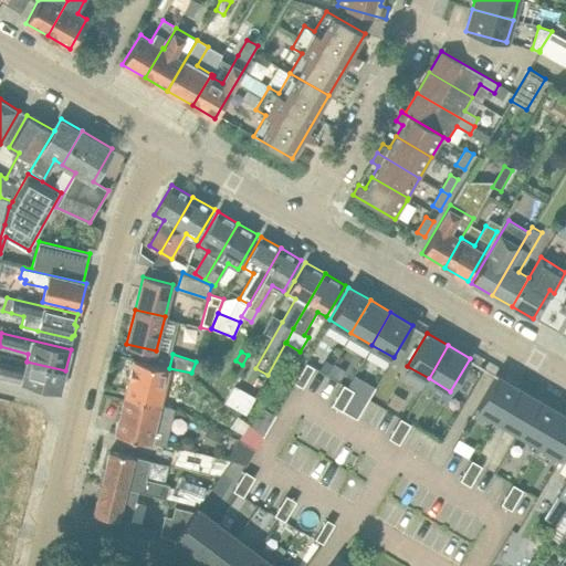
[(169,368),(133,359),(125,394),(160,402),(169,368)]
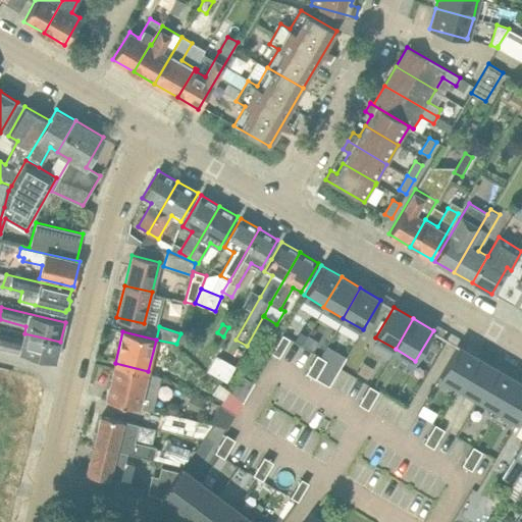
[(60,342),(24,333),(22,341),(0,334),(0,348),(55,362),(60,342)]
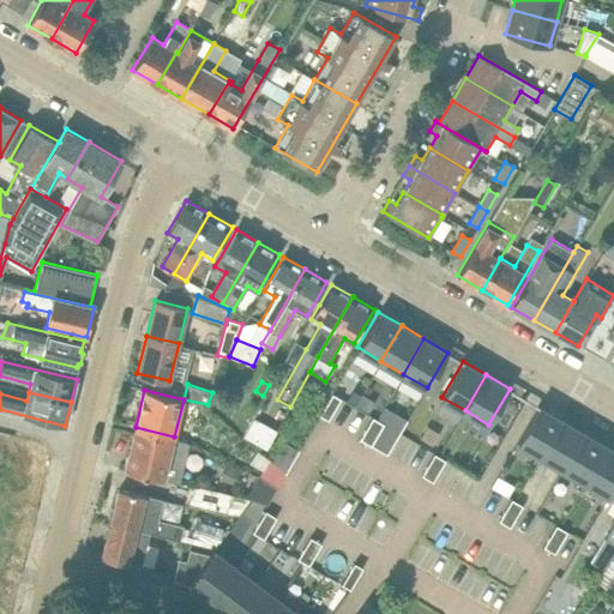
[(332,393),(320,415),(329,420),(341,398),(332,393)]
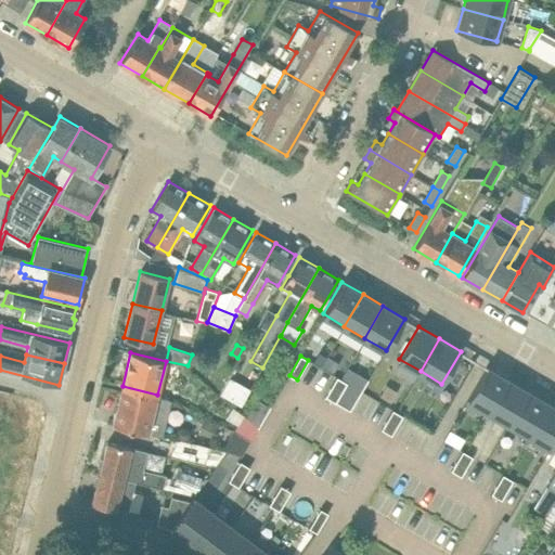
[(510,381),(489,368),(470,400),(491,413),(510,381)]
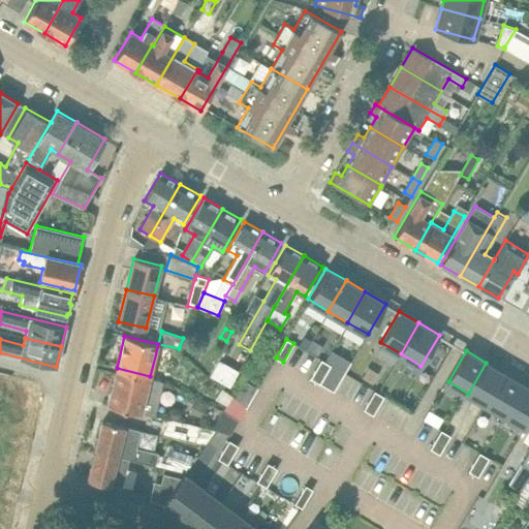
[(210,353),(201,370),(229,385),(238,369),(210,353)]
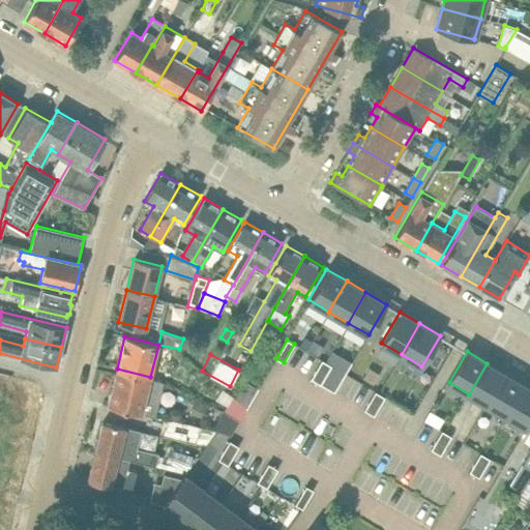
[(322,359),(311,378),(320,384),(331,365),(322,359)]
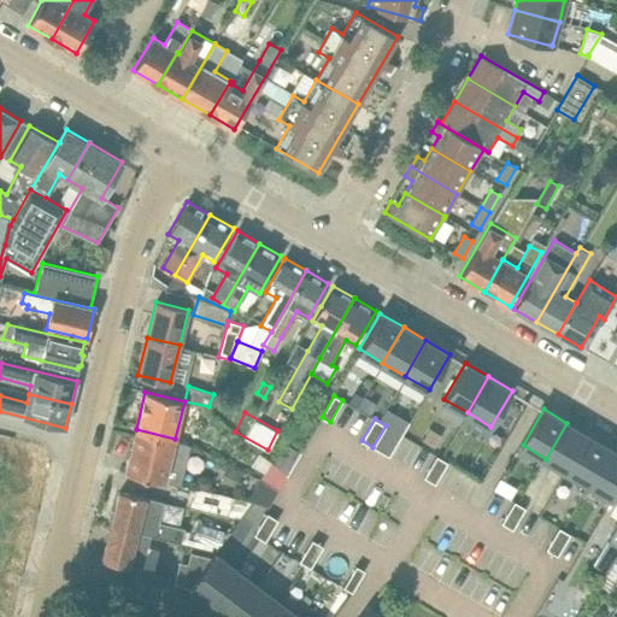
[(589,436),(566,423),(546,459),(569,471),(589,436)]
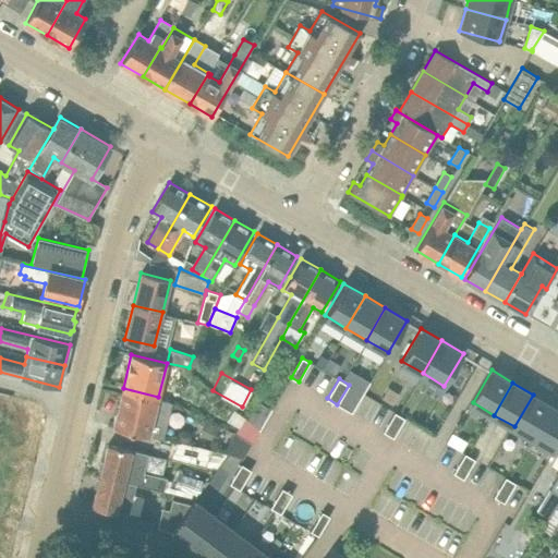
[(349,385),(337,404),(351,412),(363,392),(349,385)]
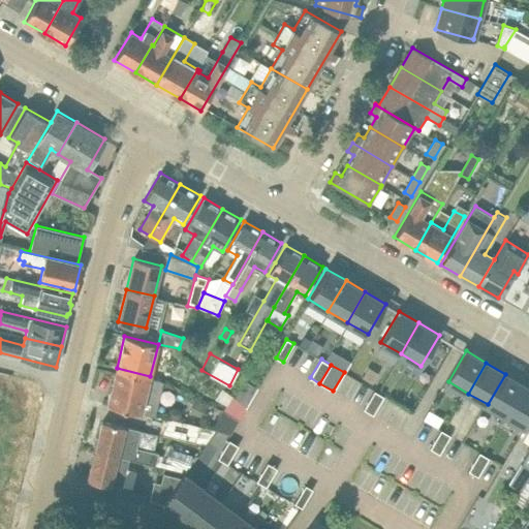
[(163,381),(152,378),(149,380),(116,372),(111,390),(109,393),(107,399),(107,403),(107,404),(155,416),(163,381)]
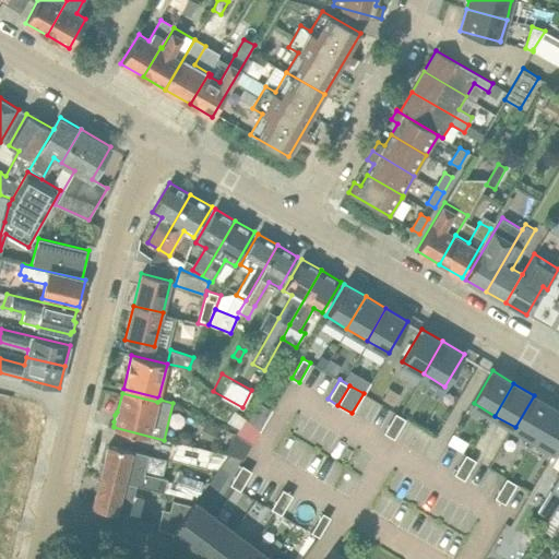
[(555,407),(534,395),(515,427),(535,439),(555,407)]
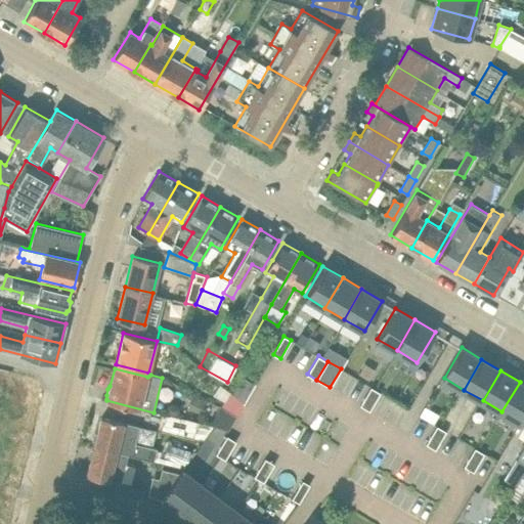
[(244,403),(255,384),(243,377),(233,393),(244,402),(243,402),(244,403)]
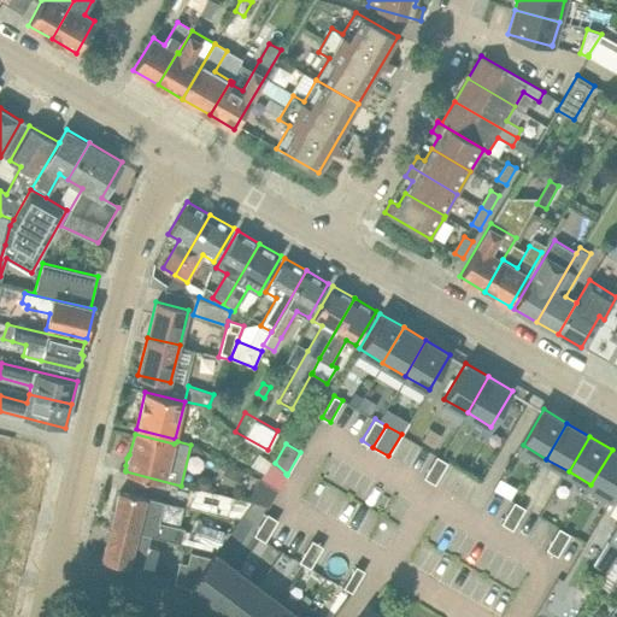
[(616,494),(616,452),(612,450),(591,485),(615,499),(616,494)]
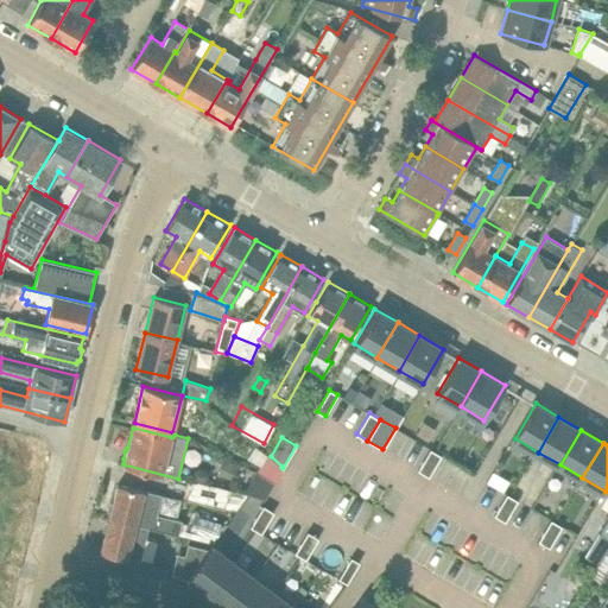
[(430,449),(418,470),(429,476),(441,455),(430,449)]
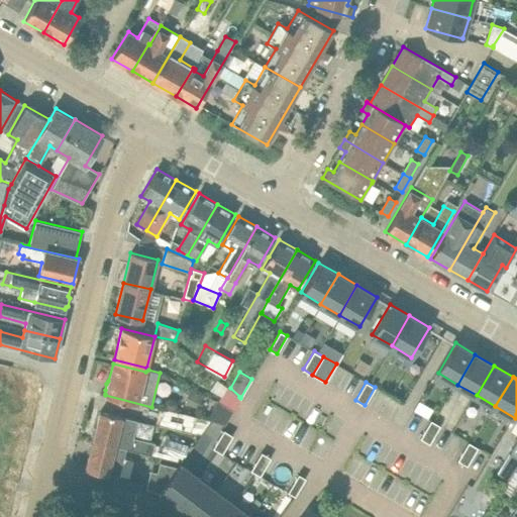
[(228,386),(218,401),(232,410),(239,397),(240,397),(230,388),(228,386)]
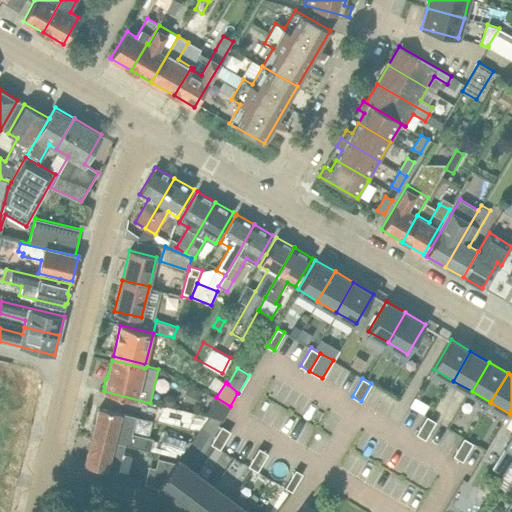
[(230,408),(214,399),(206,417),(219,420),(219,419),(222,420),(230,408)]
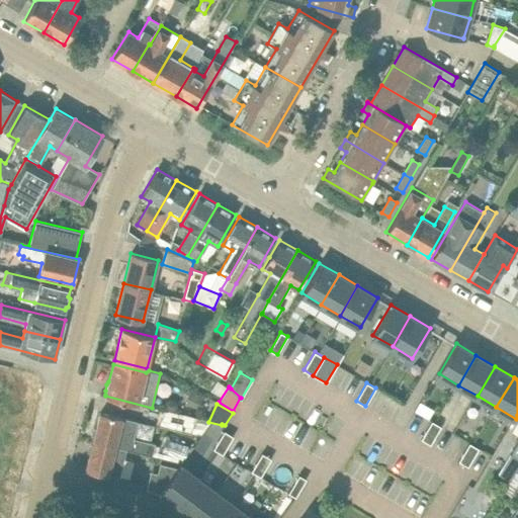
[(100,412),(93,441),(150,455),(152,444),(126,438),(127,435),(118,433),(122,418),(100,412)]
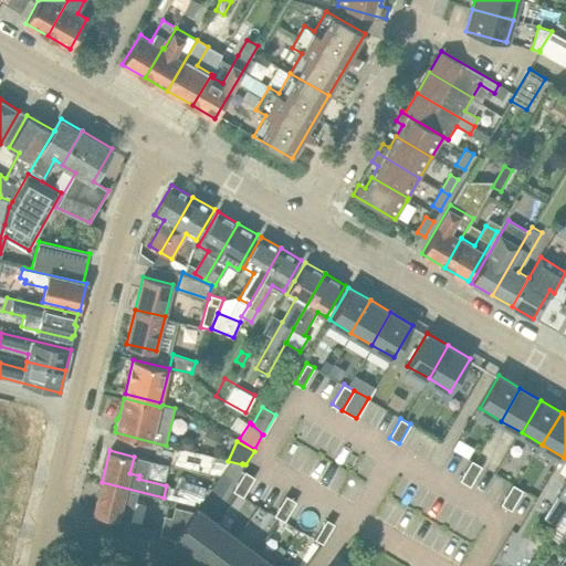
[(472,460),(460,480),(470,485),(482,465),(472,460)]
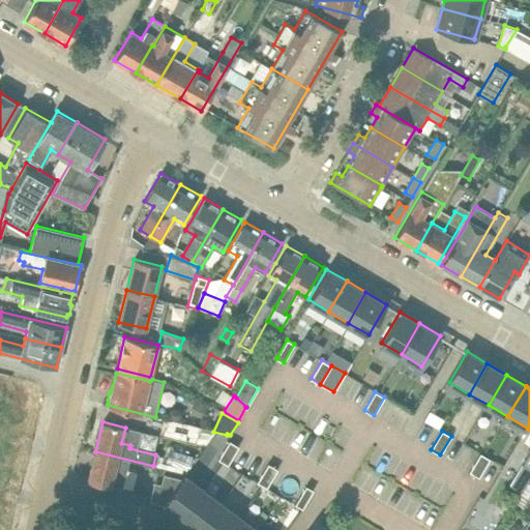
[(229,441),(218,459),(228,465),(238,446),(229,441)]
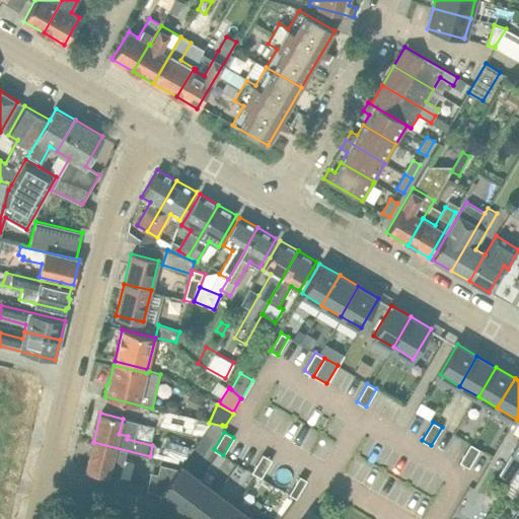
[(150,456),(93,442),(86,471),(108,476),(112,460),(121,462),(122,459),(147,465),(150,456)]
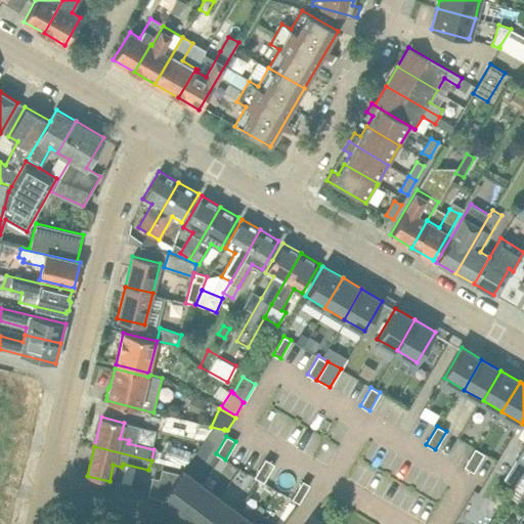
[(515,487),(523,471),(523,446),(517,460),(516,460),(504,480),(515,487)]
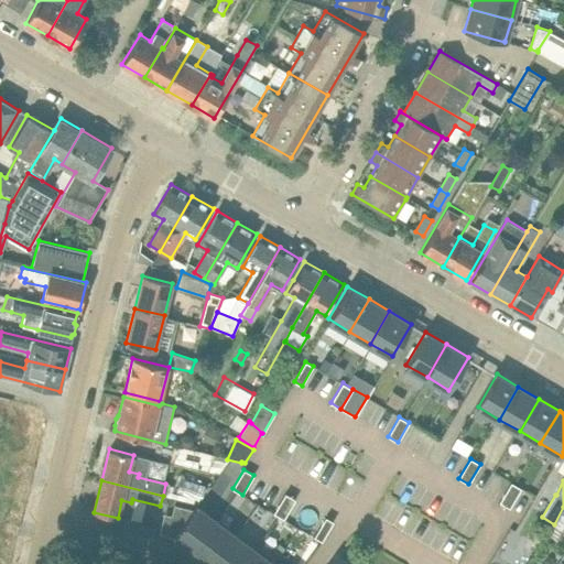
[(511,483),(499,502),(509,508),(521,488),(511,483)]
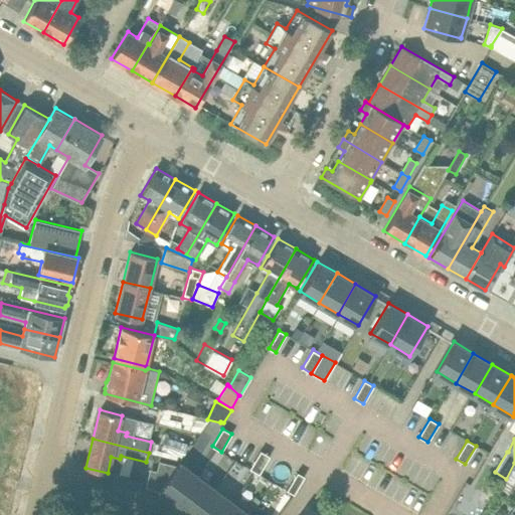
[(261,451),(249,468),(259,474),(270,456),(261,451)]
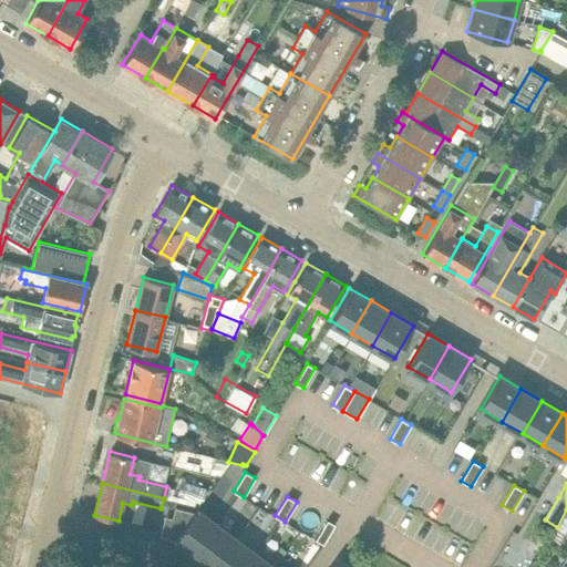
[(216,525),(196,509),(173,540),(193,556),(216,525)]
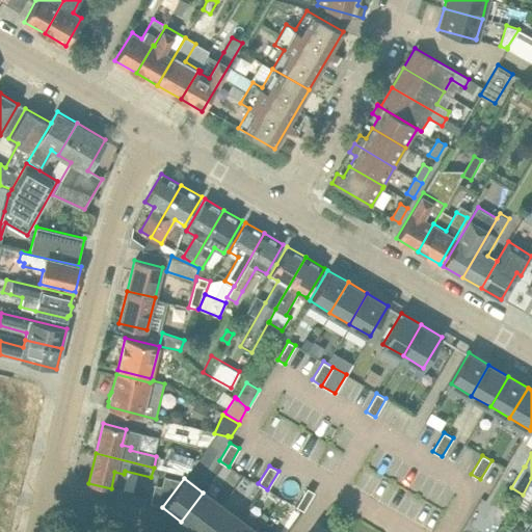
[(531,478),(523,495),(515,505),(527,512),(531,504),(531,478)]
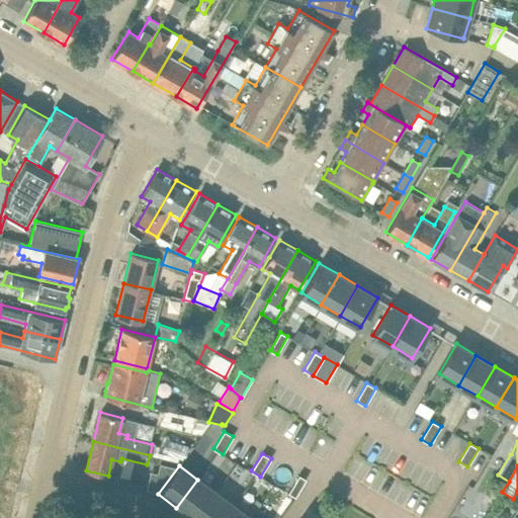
[(288,493),(288,494),(294,498),(306,479),(298,475),(288,493)]
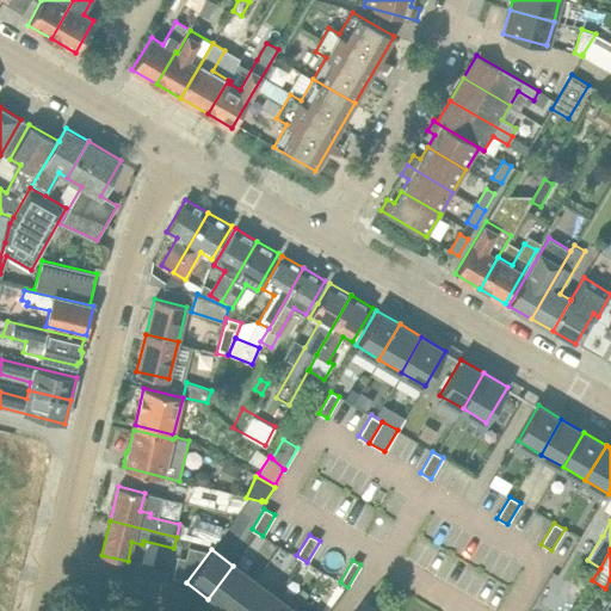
[(230,610),(253,581),(233,566),(208,599),(224,610),(230,610)]
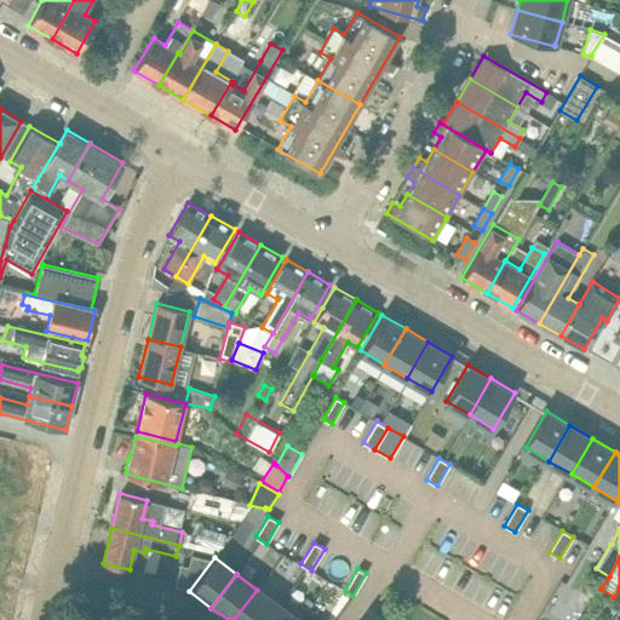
[(257,590),(234,619),(267,619),(279,606),(257,590)]
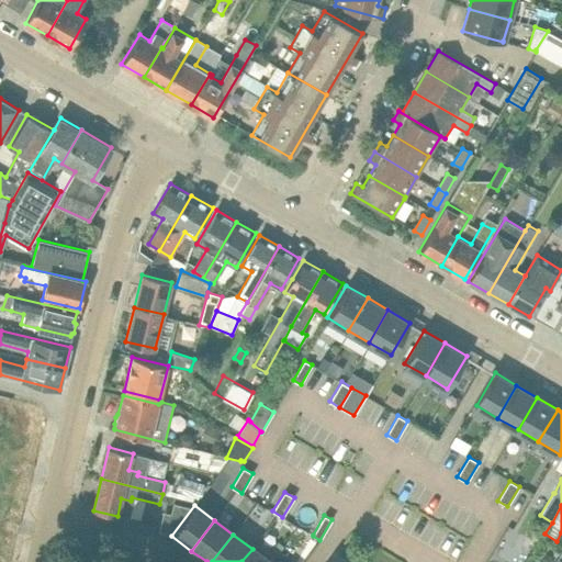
[(520,536),(514,547),(528,554),(534,543),(520,536)]
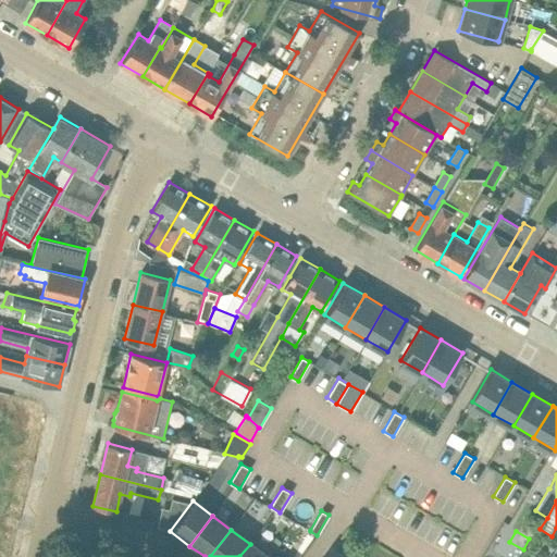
[(267,556),(250,544),(239,556),(267,556)]
